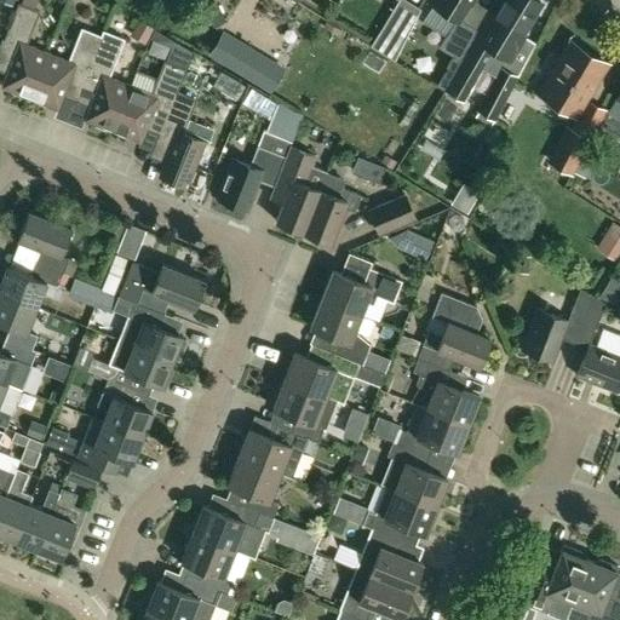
[(468,4),(469,4),(471,0),(428,0),(428,3),(457,21),(458,21),(459,19),(468,4)]
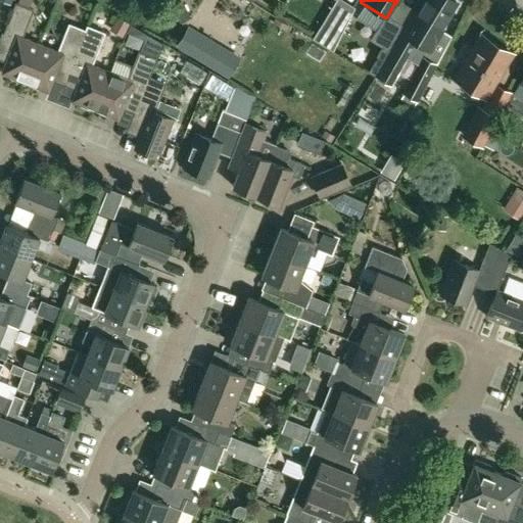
[(454,0),(425,0),(416,15),(413,13),(401,33),(429,49),(440,31),(438,30),(456,1),(454,0)]
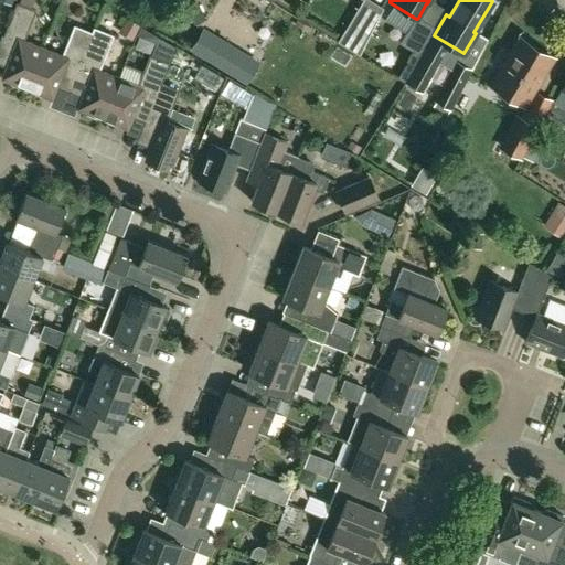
[(1,78),(27,88),(43,48),(23,40),(34,10),(16,2),(3,35),(1,34),(0,38),(0,63),(6,66),(1,78)]
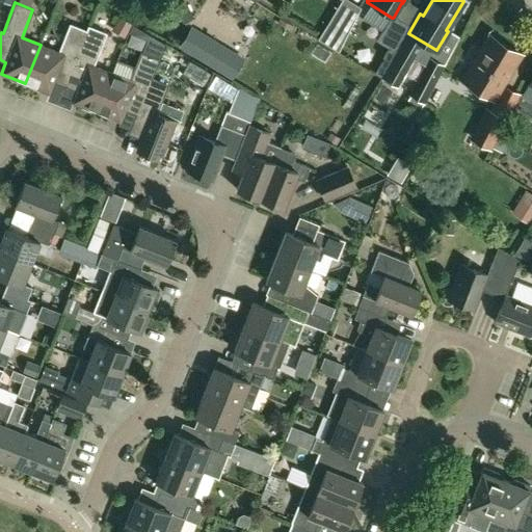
[(406,25),(394,17),(393,18),(392,18),(377,41),(392,49),(406,25)]
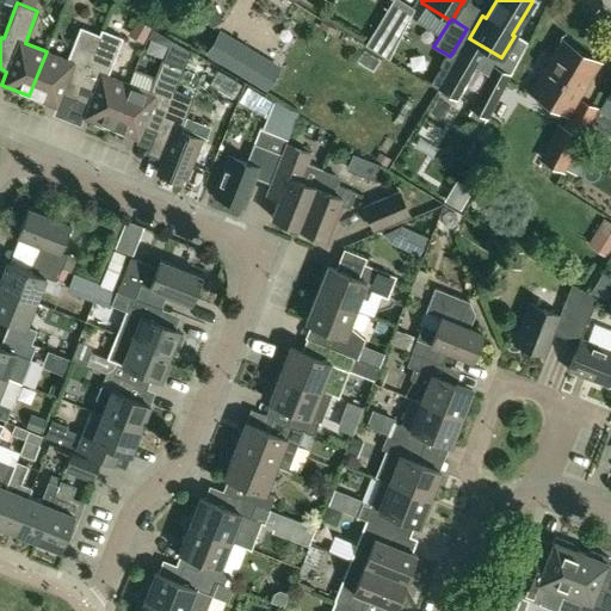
[(366,45),(389,59),(402,34),(381,20),(366,45)]
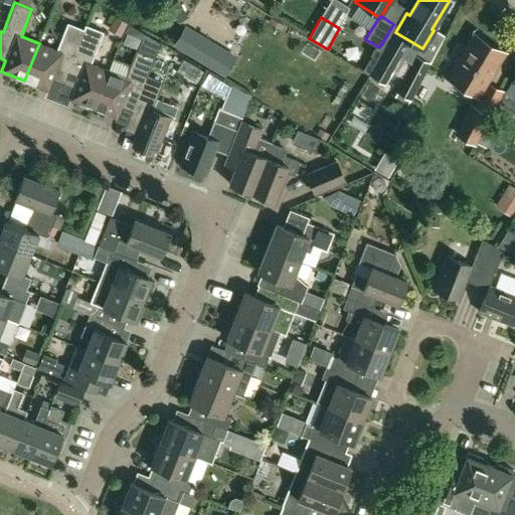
[(51,78),(62,82),(83,29),(67,23),(56,50),(39,43),(24,80),(47,90),(51,78)]
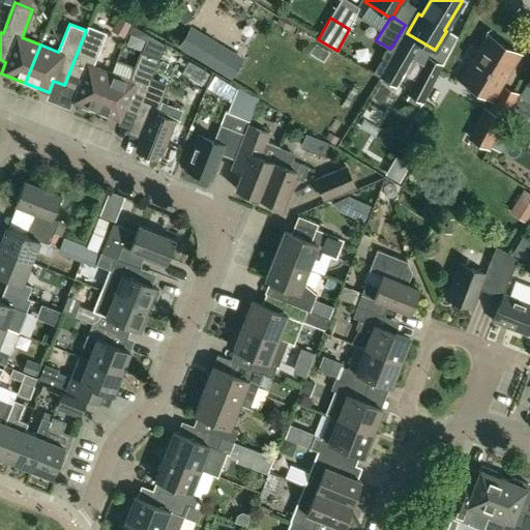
[(71,101),(95,111),(111,72),(92,65),(106,33),(88,26),(86,30),(64,85),(77,90),(71,101)]
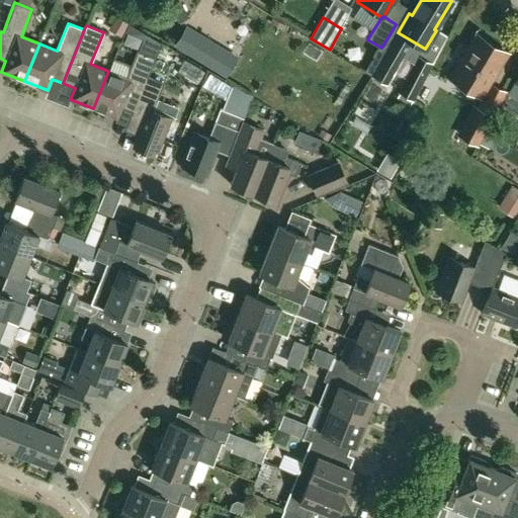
[(449,77),(481,96),(506,54),(476,34),(449,77)]
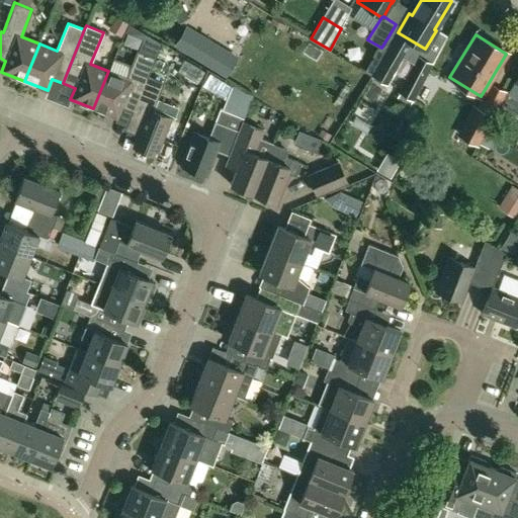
[(126,78),(108,71),(93,108),(116,117),(121,106),(132,110),(133,111),(147,76),(147,77),(154,58),(137,51),(126,78)]
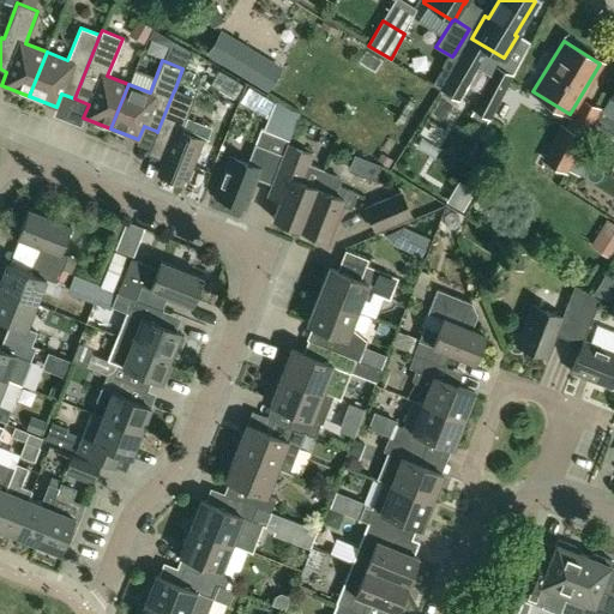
[(498,101),(512,76),(495,67),(482,92),(498,101)]
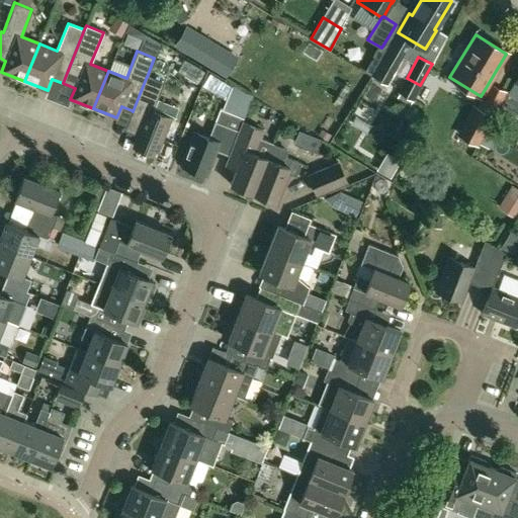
[(210,70),(203,82),(232,98),(230,101),(245,110),(254,95),(210,70)]
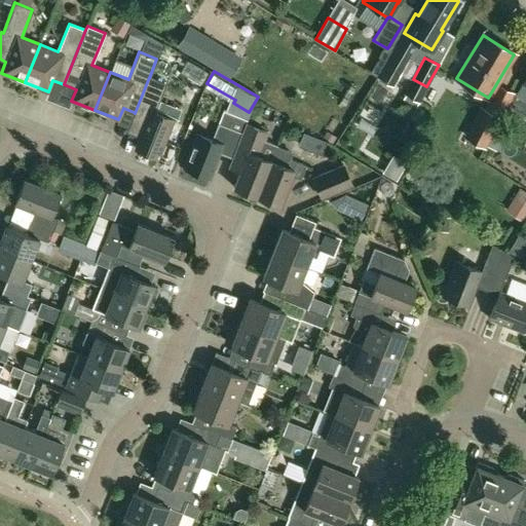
[(165,84),(149,78),(149,77),(135,113),(134,112),(126,132),(139,137),(134,148),(158,157),(174,119),(154,112),(165,84)]
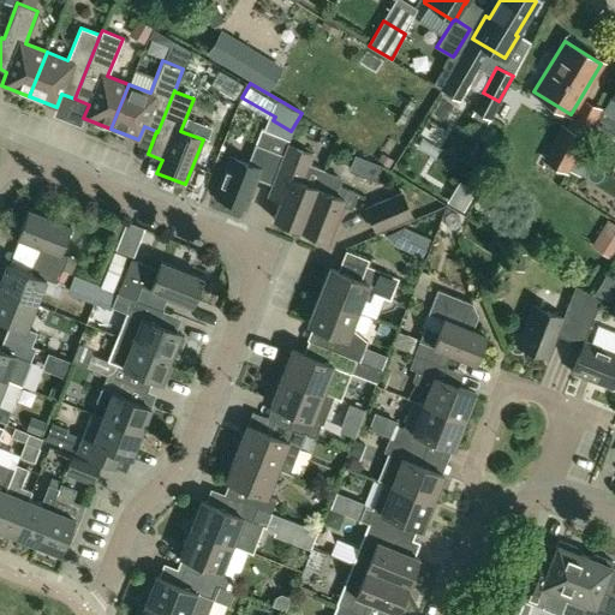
[(563,125),(545,160),(568,172),(586,137),(566,126),(563,125)]
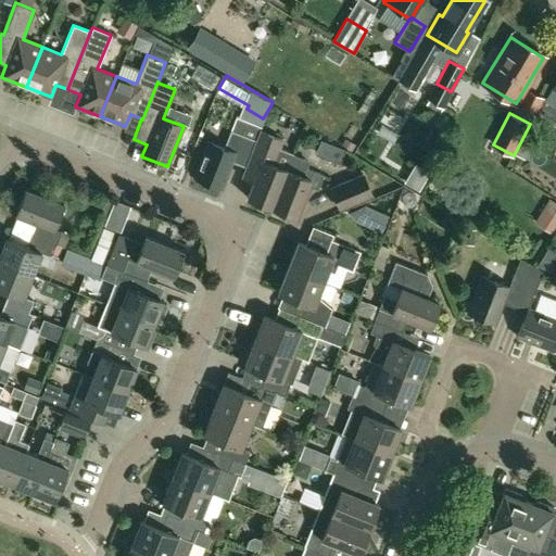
[(244,166),(249,156),(255,140),(230,130),(224,148),(207,141),(193,177),(222,188),(231,162),(244,166)]
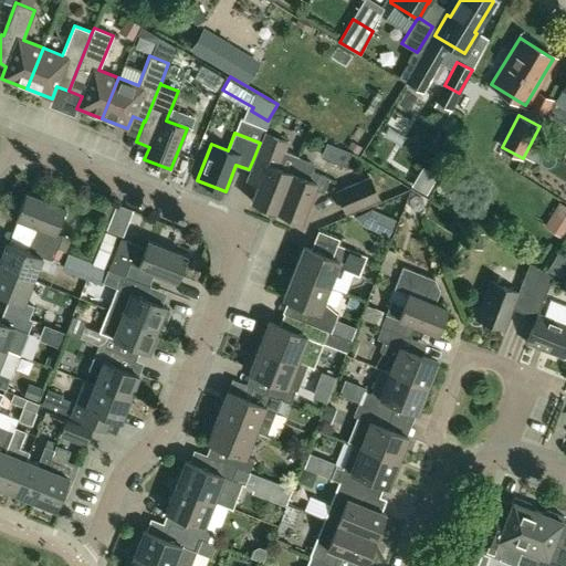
[(299,156),(283,150),(286,143),(263,134),(260,143),(253,159),(249,169),(244,180),(257,185),(251,201),(275,211),(291,173),(292,173),(297,157),(299,156)]
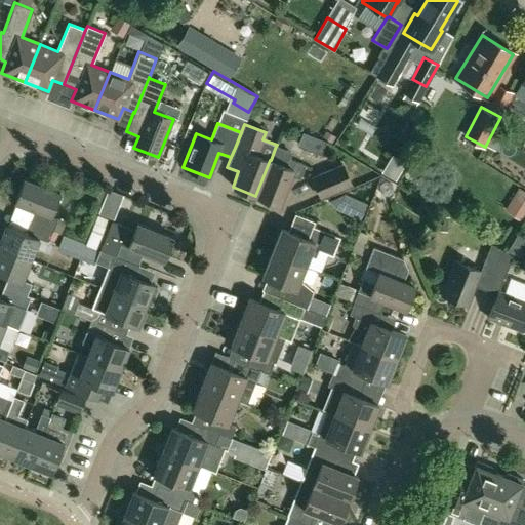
[(276,146),(271,160),(270,160),(255,196),(279,205),(290,175),(299,179),(306,165),(289,159),(292,152),(276,146)]
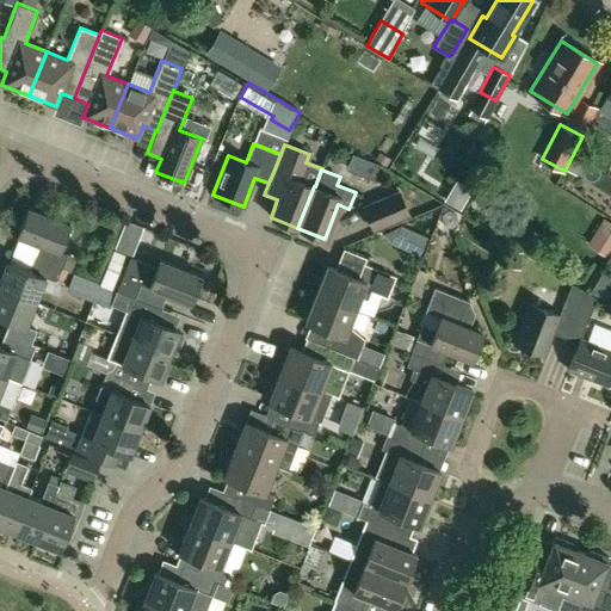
[(372,229),(408,214),(397,191),(363,205),(372,229)]
